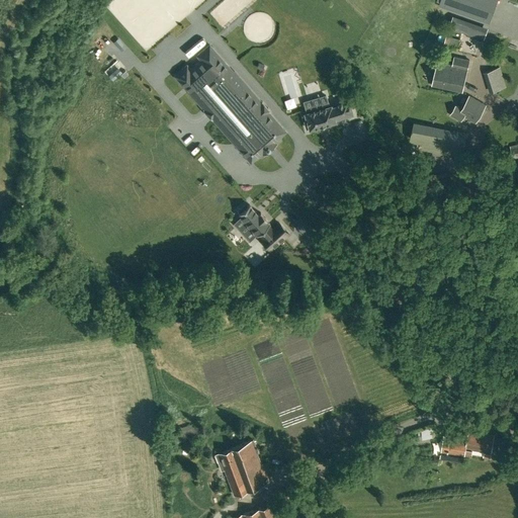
[(437,0),(437,1),(440,3),(439,6),(490,23),(497,0),(437,0)]
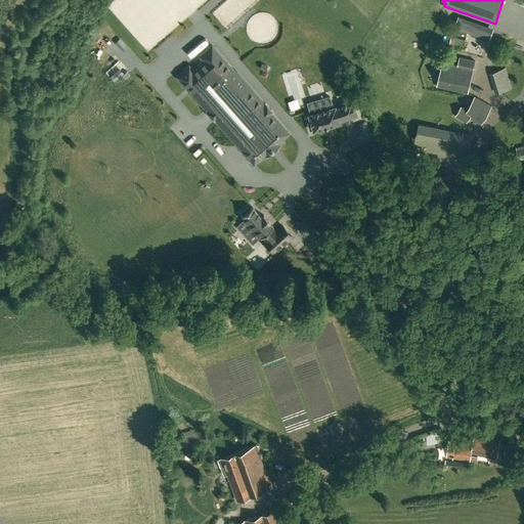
[(459,18),(454,28),(490,40),(493,31),(459,18)]
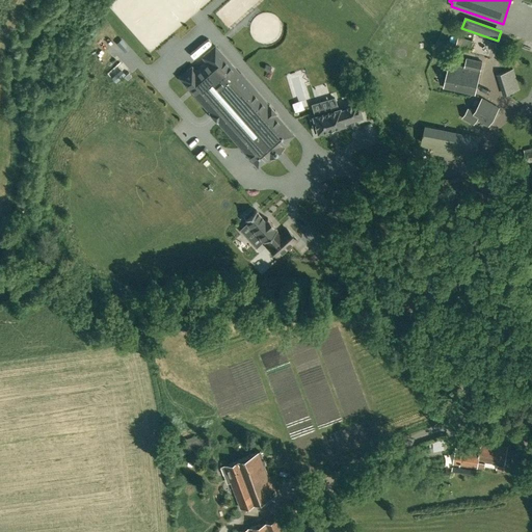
[(456,46),(463,48),(471,49),(473,41),(458,36),(456,46)]
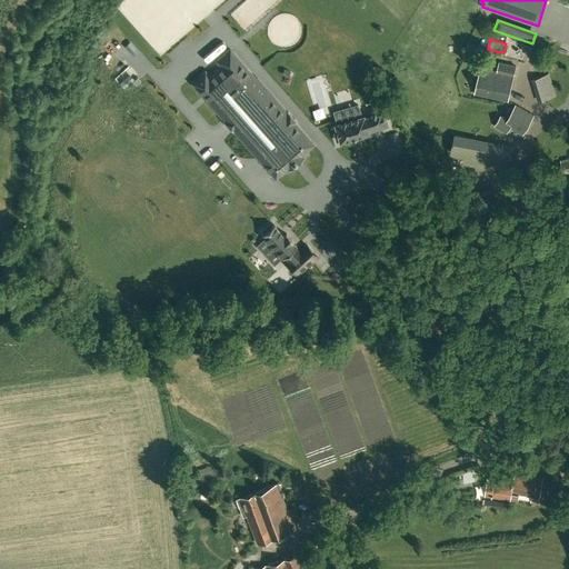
[(206,71),(192,83),(225,120),(223,120),(226,122),(227,122),(231,128),(231,129),(233,131),(233,130),(276,178),(288,167),(291,170),(305,158),(301,156),(315,145),(296,123),(297,122),(288,112),(286,113),(256,79),(257,79),(230,49),(217,61),(221,66),(210,76),(206,71)]
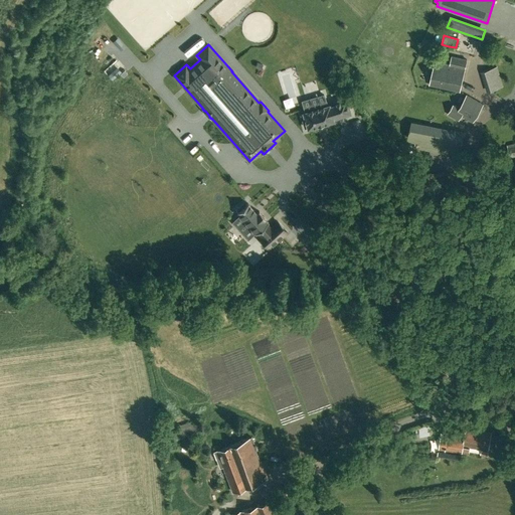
[(468,60),(452,56),(450,64),(436,61),(430,84),(460,92),(468,60)]
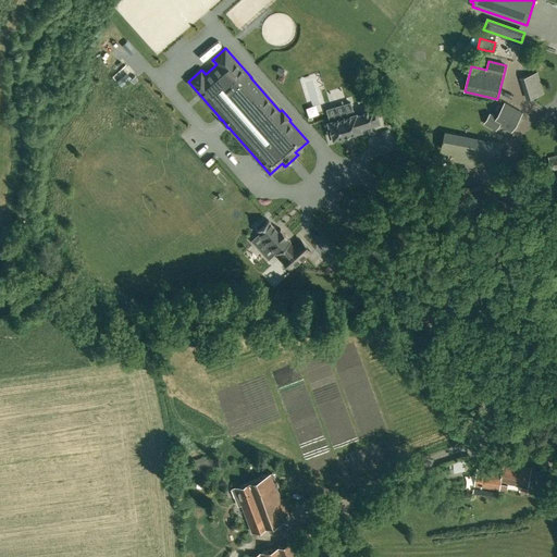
[(499,125),(511,132),(522,113),(505,102),(496,116),(491,113),(484,123),(496,131),(499,125)]
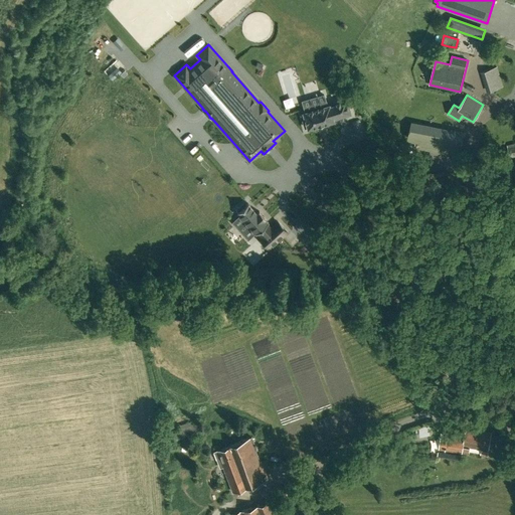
[(312,107),(313,110),(303,113),(304,115),(301,116),(305,128),(307,127),(308,129),(334,121),(333,119),(335,119),(335,117),(338,116),(339,118),(351,114),(346,99),(334,102),(335,105),(330,107),(329,105),(327,106),(326,102),(312,107)]
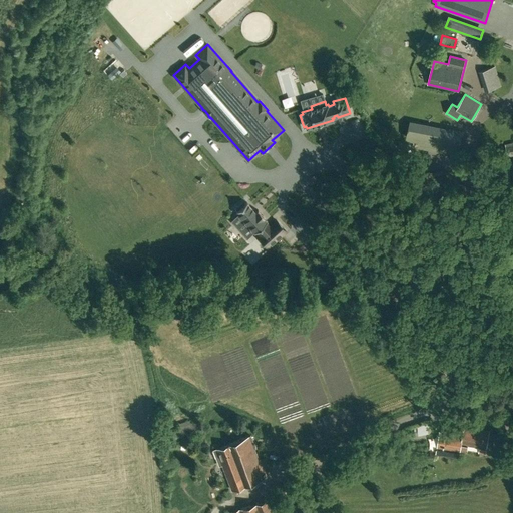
[(468,149),(471,134),(462,132),(463,131),(410,121),(407,138),(434,144),(468,149)]
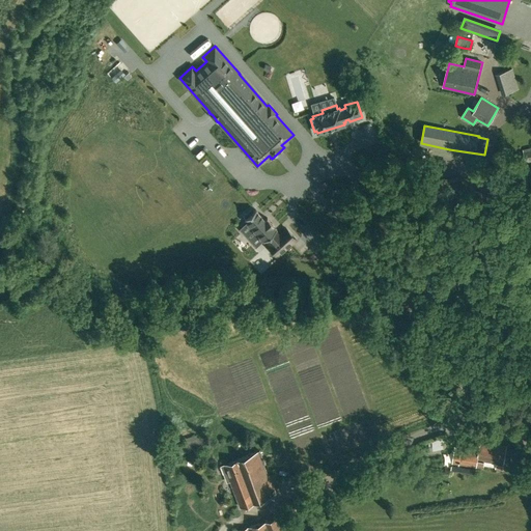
[(376,198),(372,201),(376,206),(381,202),(376,198)]
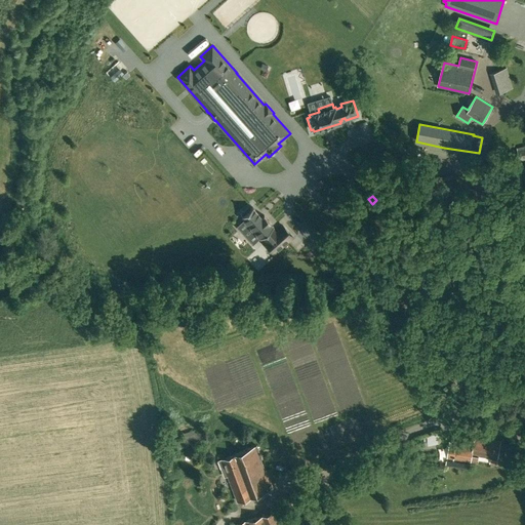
[(260,237),(260,238),(261,239),(263,237),(267,241),(265,243),(275,253),(292,237),(283,226),(276,233),(272,229),(274,227),(270,224),(271,223),(266,216),(264,218),(253,207),(251,209),(249,207),(242,213),(243,215),(242,217),(243,218),(249,225),(247,227),(258,239),(260,237)]
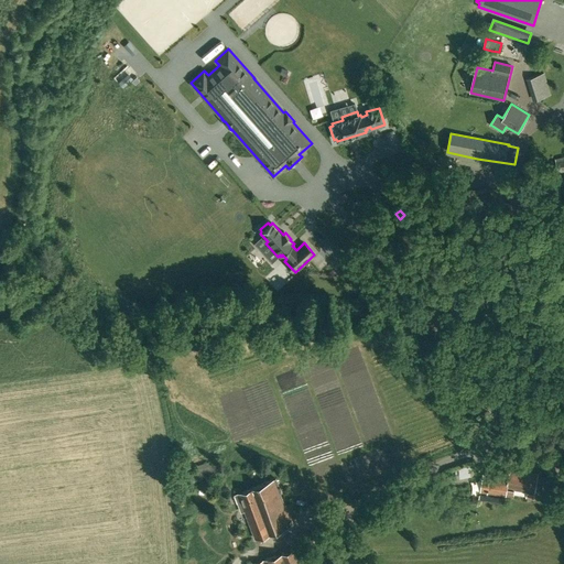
[(196,466),(197,469),(177,476),(182,487),(220,475),(216,463),(210,465),(209,462),(196,466)]
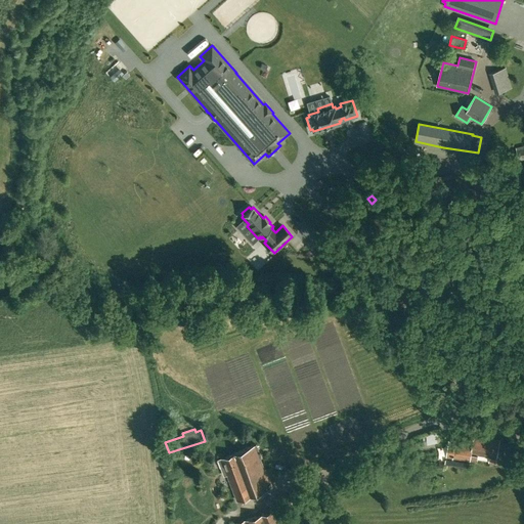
[(478,454),(490,456),(489,462),(496,464),(500,440),(489,438),(488,443),(474,440),(473,446),(449,442),(445,464),(470,468),(471,459),(477,461),(478,454)]
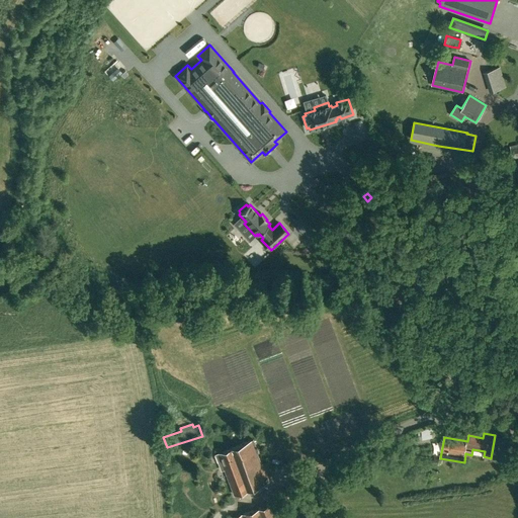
[(254,440),(219,453),(234,495),(269,482),(263,464),(262,465),(257,452),(258,452),(254,440)]
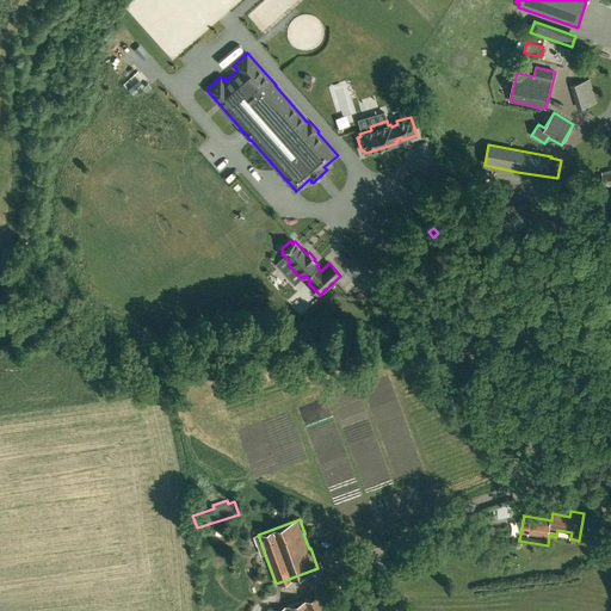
[(389,578),(400,585),(412,569),(401,562),(389,578)]
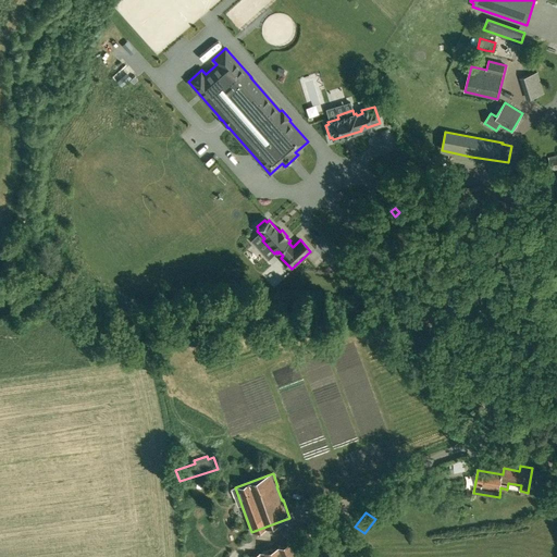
[(311,535),(322,524),(317,519),(306,530),(311,535)]
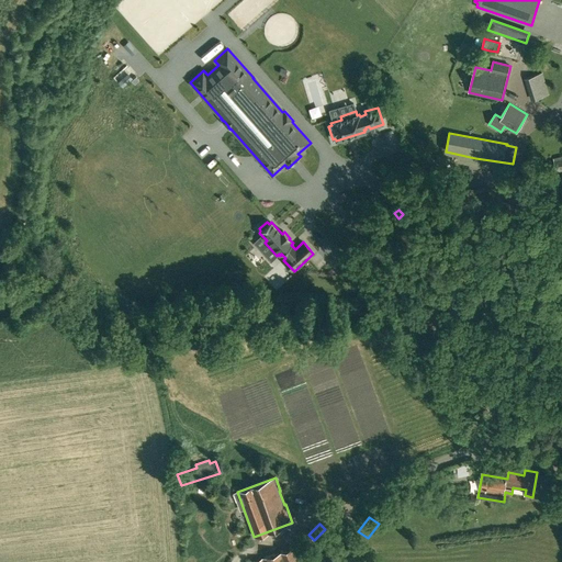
[(251,561),(302,561),(298,549),(294,547),(251,561)]
